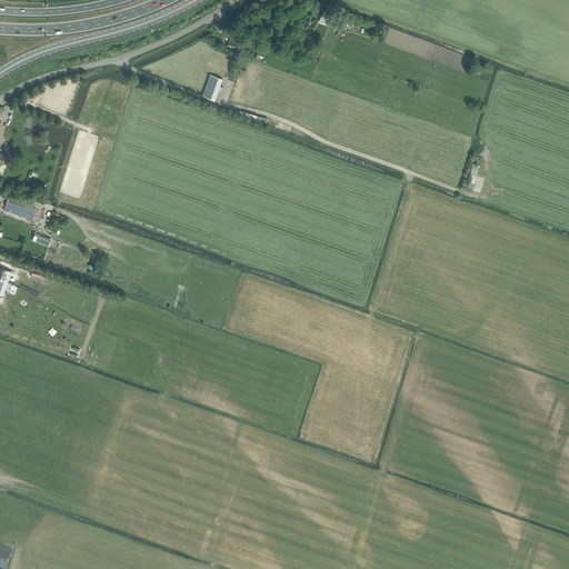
[(319,21),(328,23),(331,15),(322,11),(319,21)]
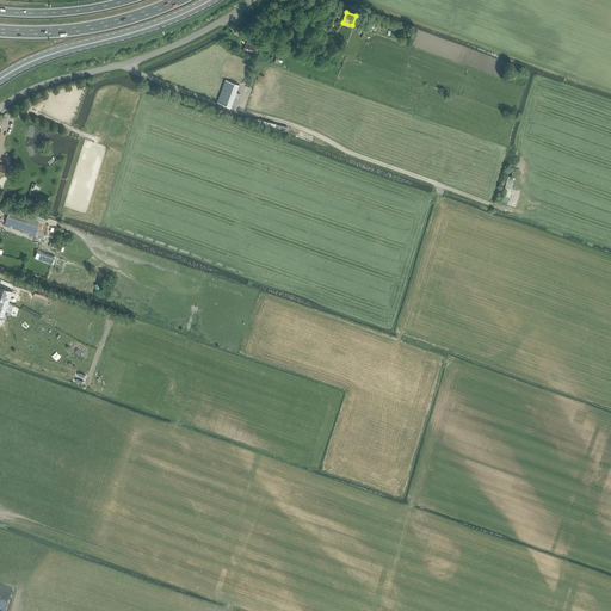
[(244,50),(253,53),(255,47),(246,43),(244,50)]
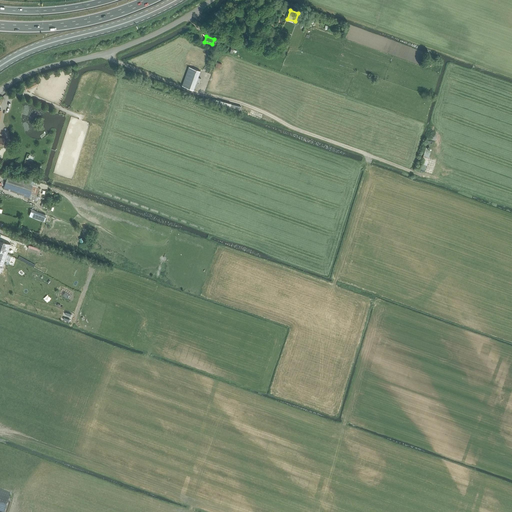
[(182,86),(194,90),(200,71),(189,67),(182,86)]
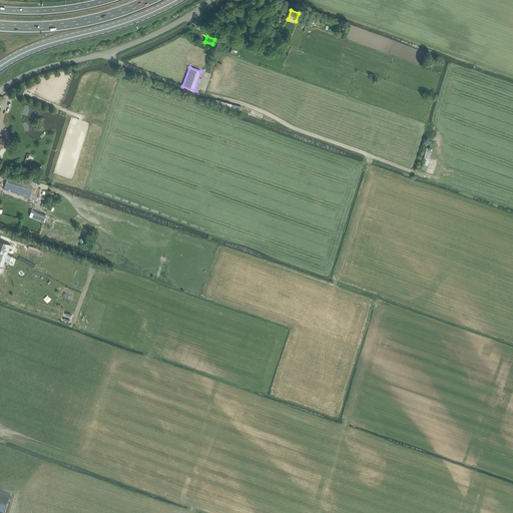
[(24,85),(26,90),(37,86),(35,81),(24,85)]
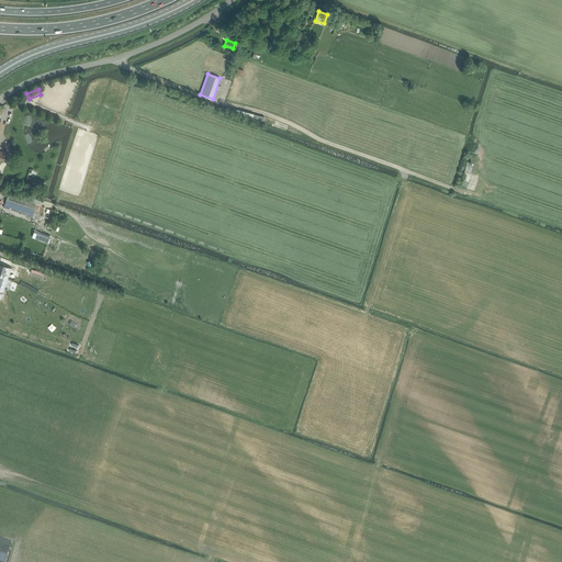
[(3,208),(31,216),(35,203),(7,194),(3,208)]
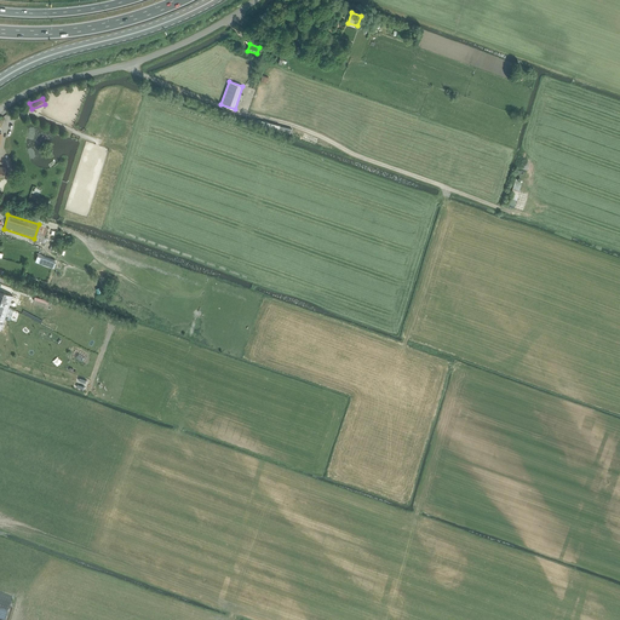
[(0,291),(0,304),(9,308),(12,296),(0,291)]
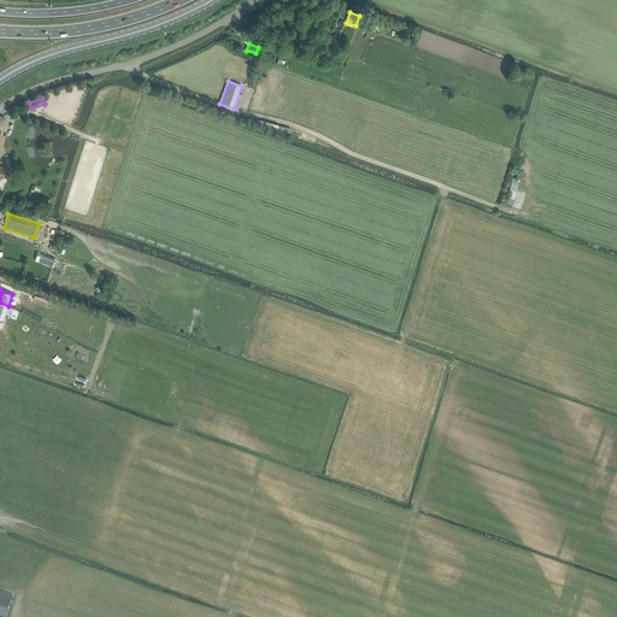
[(0,616),(5,616),(12,600),(13,595),(0,591),(0,616)]
